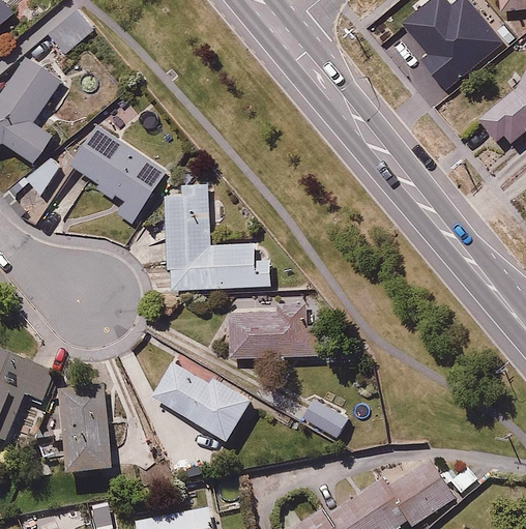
[(0,19),(16,5),(11,0),(0,0),(0,19)]
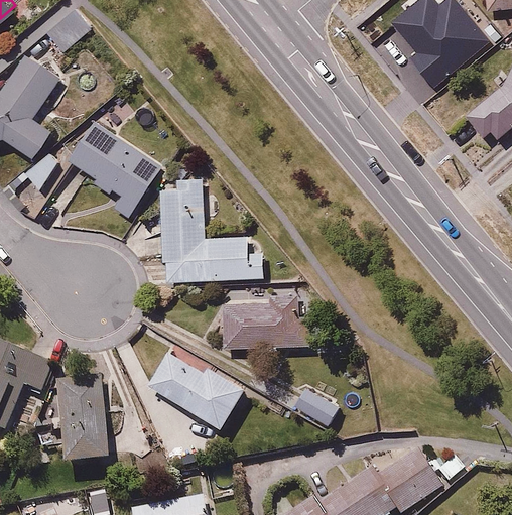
[(502,36),(477,6),(444,32),(470,62),(502,36)]
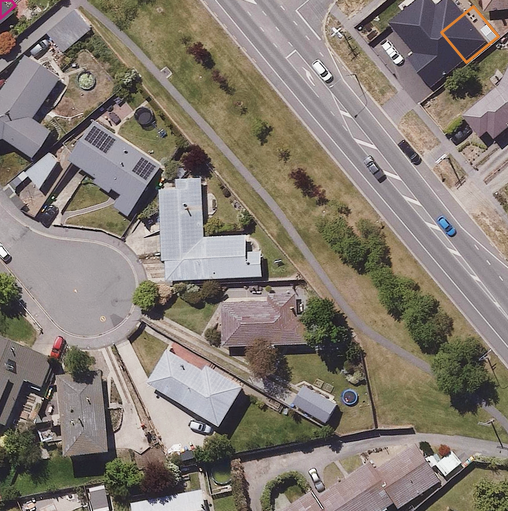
[(89,29),(74,10),(47,36),(63,52),(89,29)]
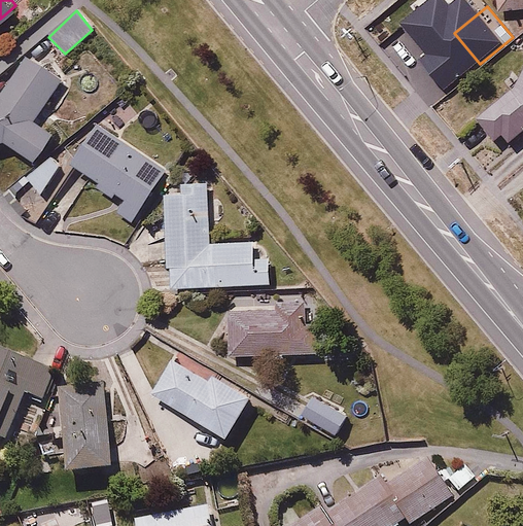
[(0,138),(5,136),(38,156),(45,144),(55,149),(66,131),(37,113),(67,75),(31,47),(0,86),(0,138)]
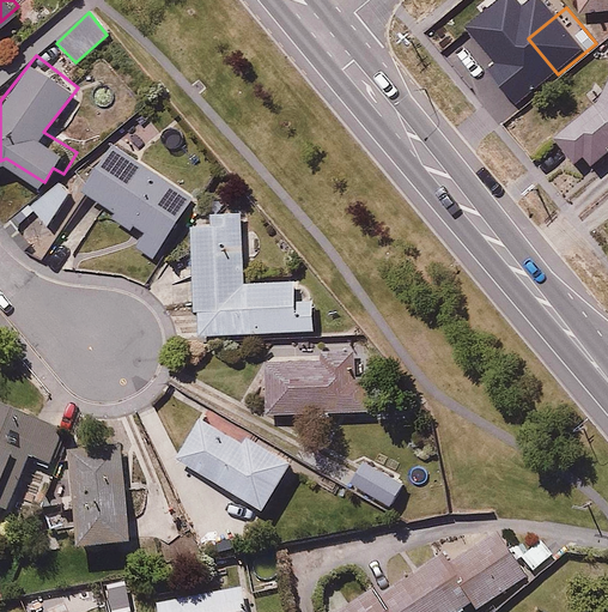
[(597,159),(607,150),(607,80),(554,127),(578,156),(588,149),(597,159)]
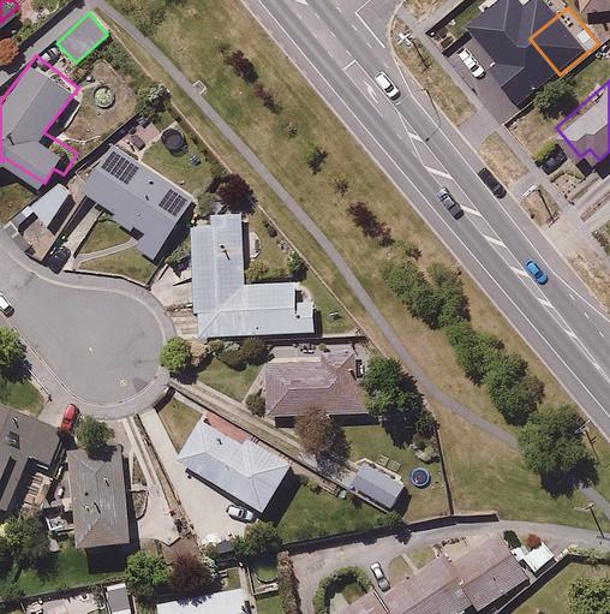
[(132,226),(136,220),(147,227),(136,244),(151,254),(195,184),(115,133),(82,186),(114,207),(111,213),(132,226)]
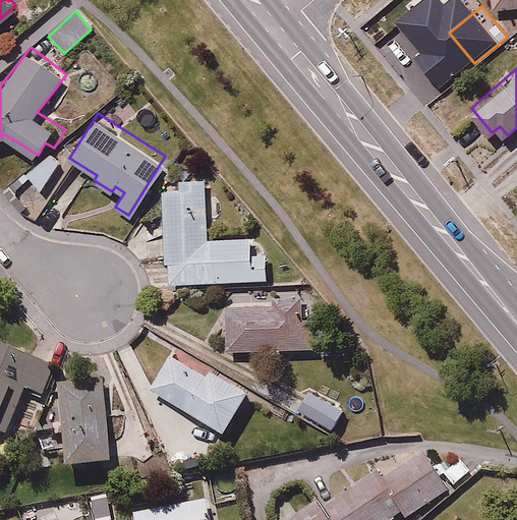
[(64,166),(50,152),(29,171),(42,186),(64,166)]
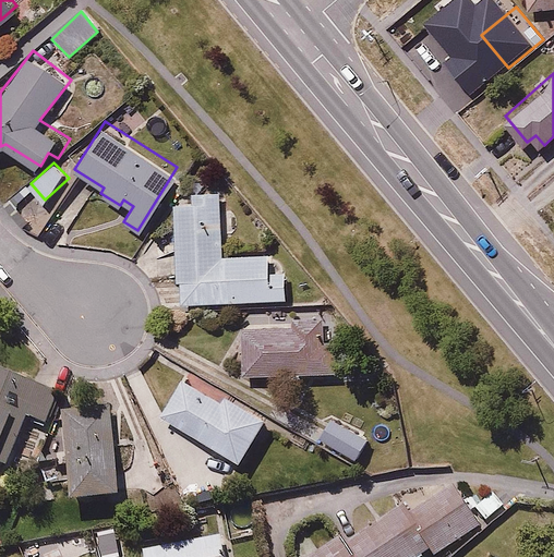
[(55,216),(26,186),(7,205),(35,235),(55,216)]
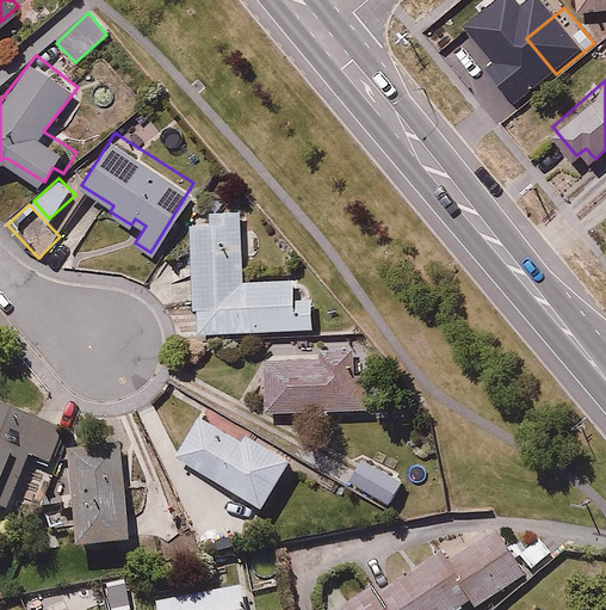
[(246,239),(246,214),(190,216),(193,334),(310,331),(309,295),(296,295),(296,283),(247,284),(247,263),(254,263),(254,238),(246,239)]
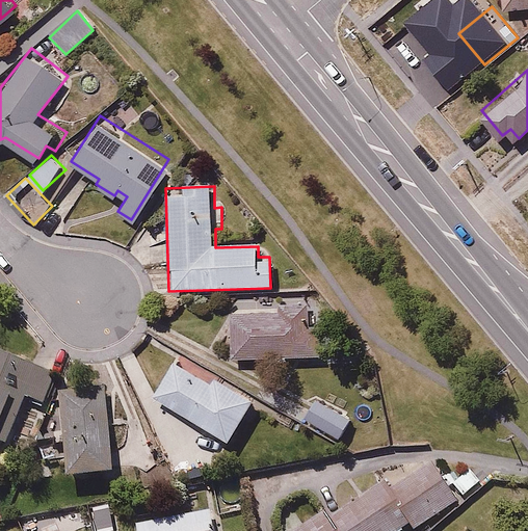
[(318,356),(318,303),(276,303),(276,315),(229,316),(230,361),(318,356)]
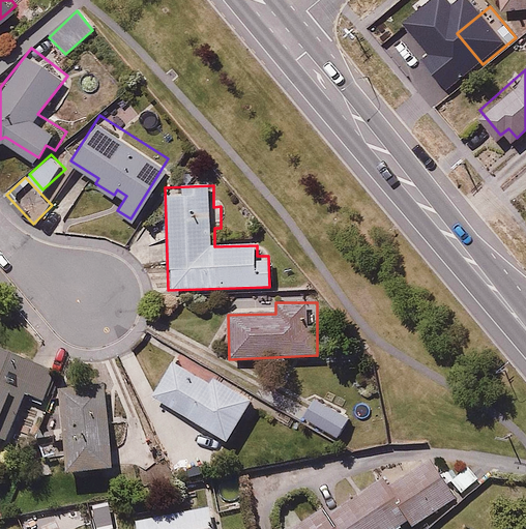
[(0,441),(4,442),(23,395),(45,404),(57,372),(0,350),(0,441)]
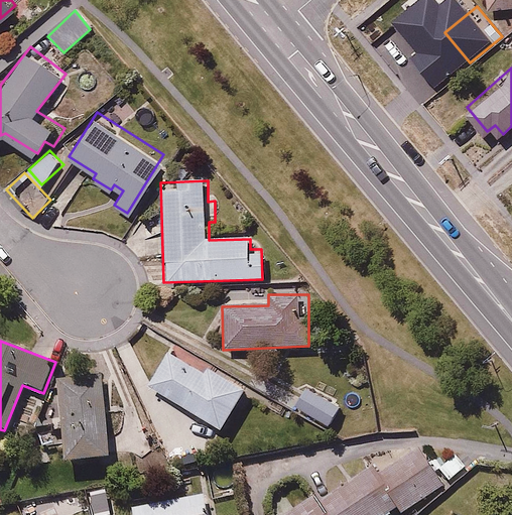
[(165,351),(147,386),(222,428),(248,383),(208,363),(205,370),(165,351)]
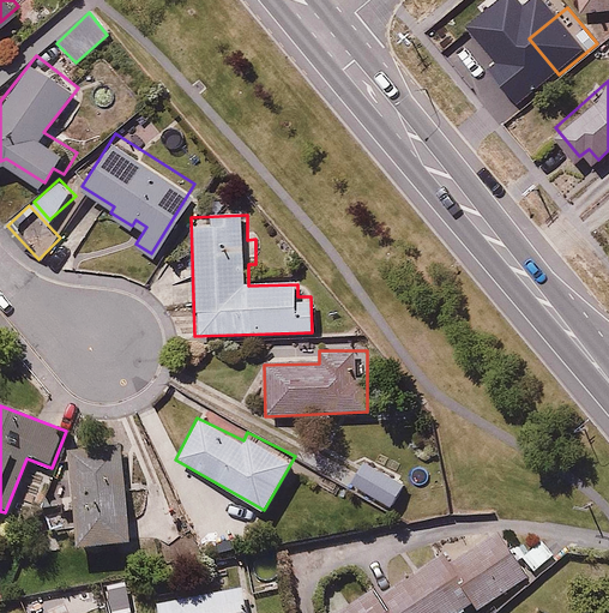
[(122,449),(65,452),(76,554),(131,547),(122,449)]
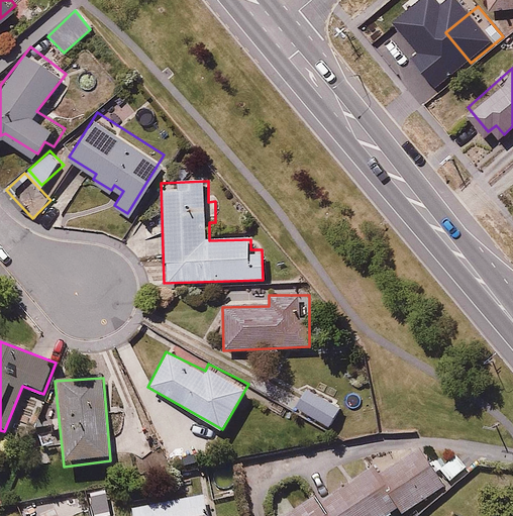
[(338,407),(304,389),(294,407),(328,426),(338,407)]
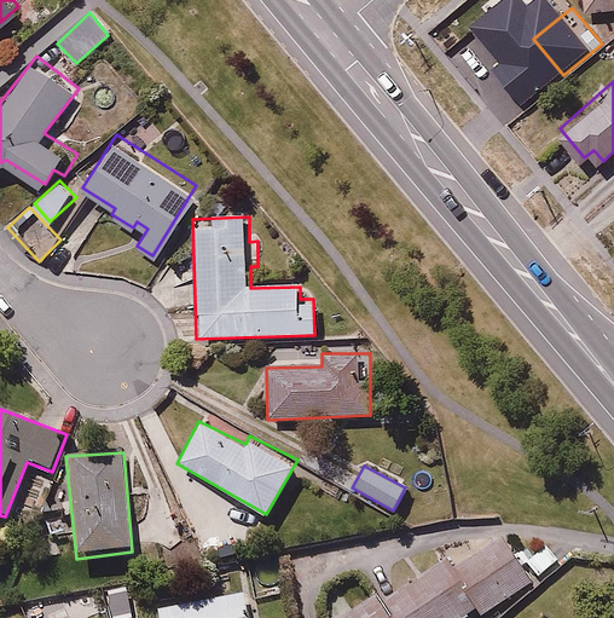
[(380,587),(334,617),(464,617),(476,610),(481,617),(487,617),(533,588),(498,541),(387,598),(380,587)]
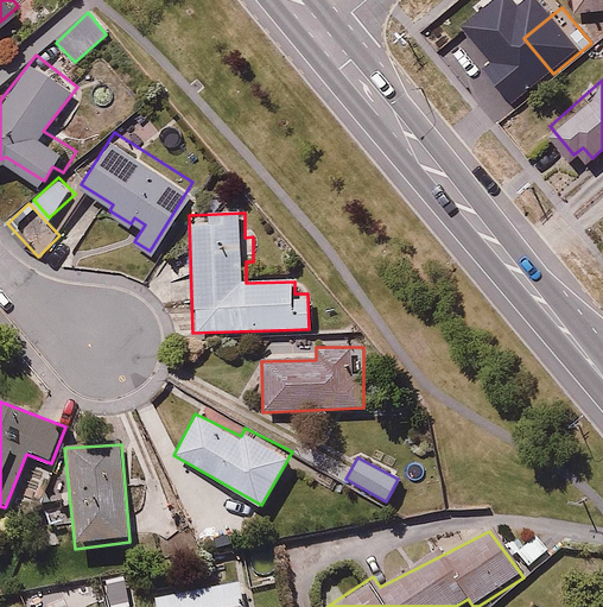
[(242,606),(239,583),(154,599),(156,606),(242,606)]
